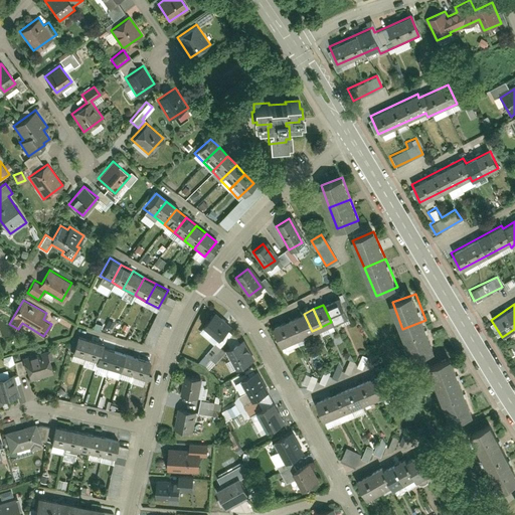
[(304,314),(294,318),(302,336),(312,331),(304,314)]
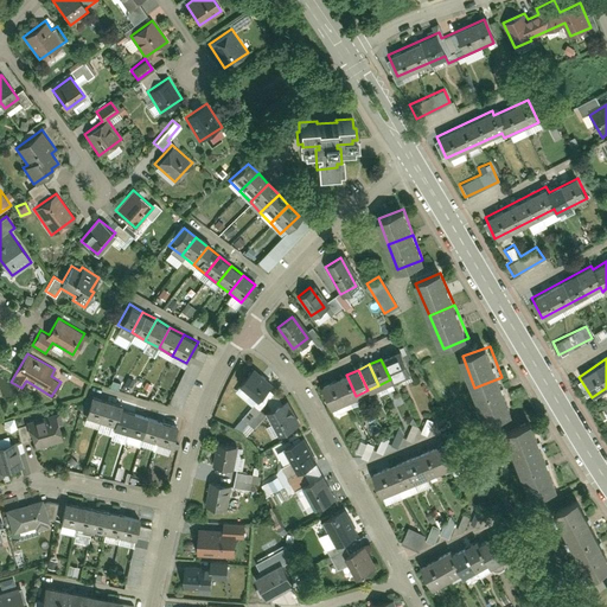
[(255,401),(268,385),(250,371),(237,388),(255,401)]
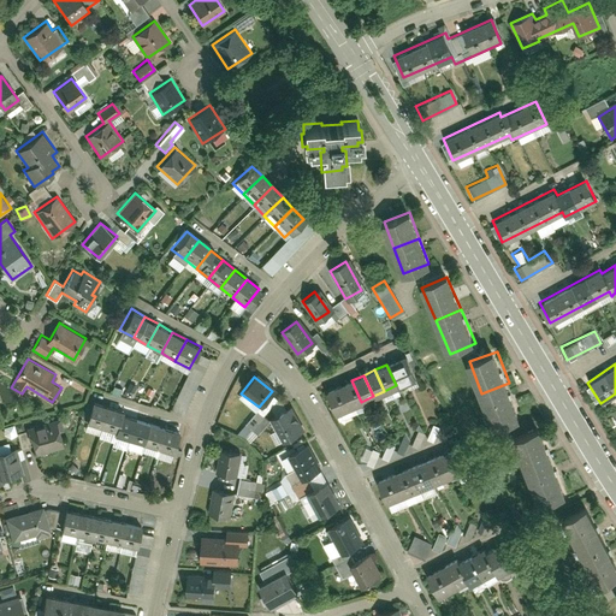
[(351,380),(339,386),(349,407),(361,402),(351,380)]
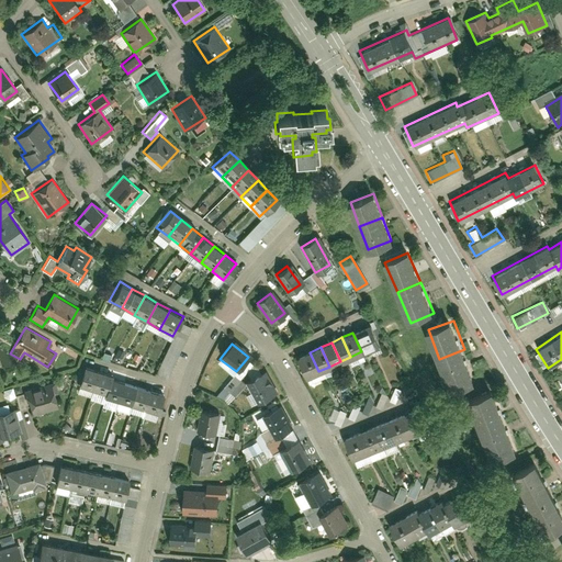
[(439,359),(450,389),(475,379),(464,349),(439,359)]
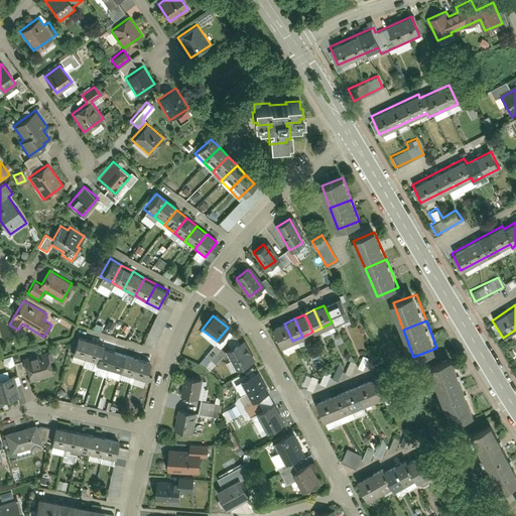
[(284,324),(275,328),(283,346),(292,341),(284,324)]
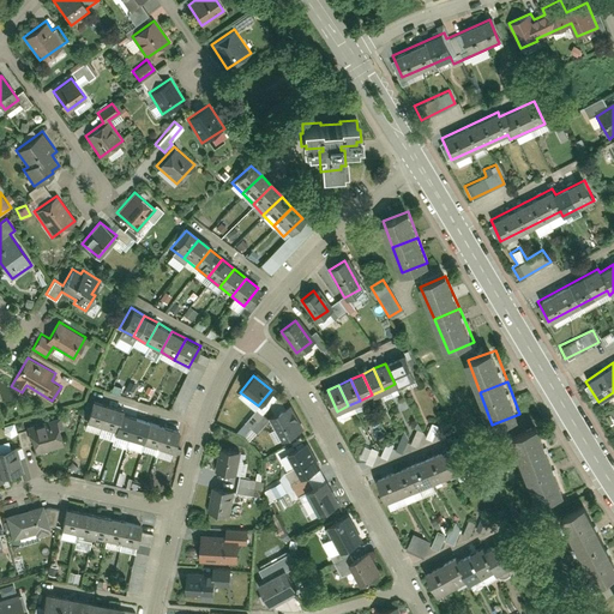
[(89,399),(83,422),(97,427),(104,404),(89,399)]
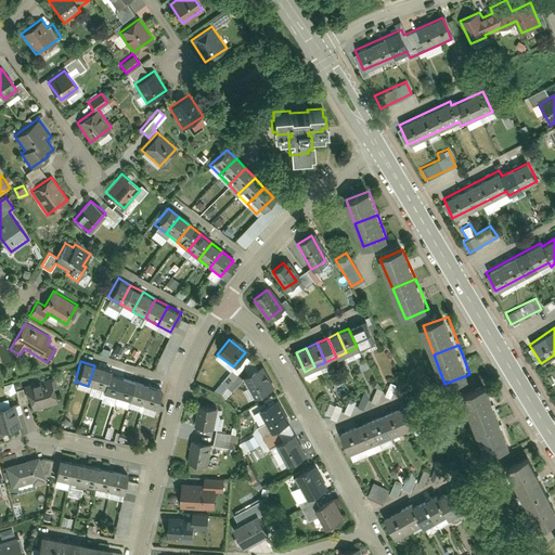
[(94,365),(88,386),(102,389),(107,370),(94,365)]
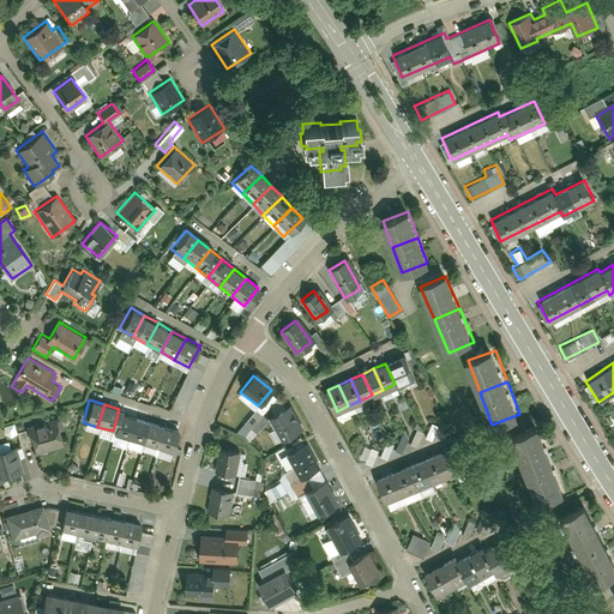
[(119,409),(113,431),(127,435),(134,413),(119,409)]
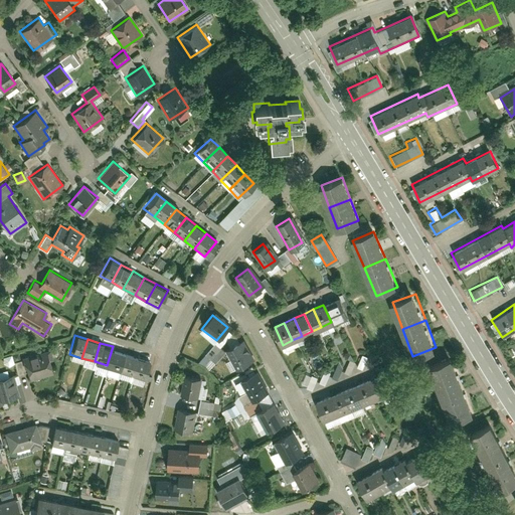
[(214,343),(198,360),(208,369),(224,352),(214,343)]
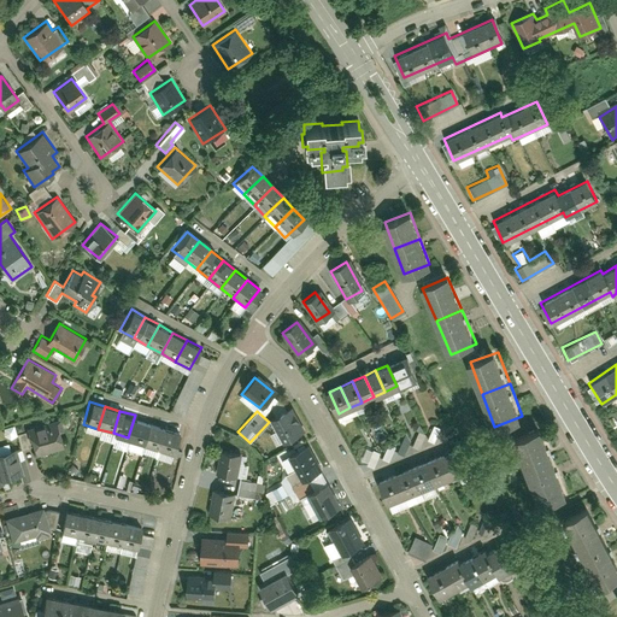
[(298,434),(287,411),(270,419),(281,441),(298,434)]
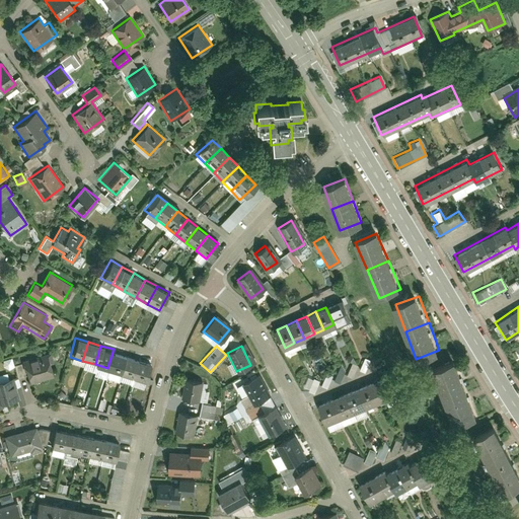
[(114,349),(107,368),(121,372),(126,353),(114,349)]
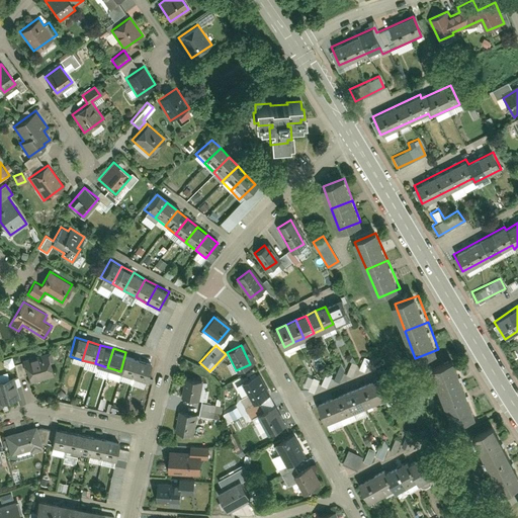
[(47,352),(22,359),(28,382),(54,374),(47,352)]
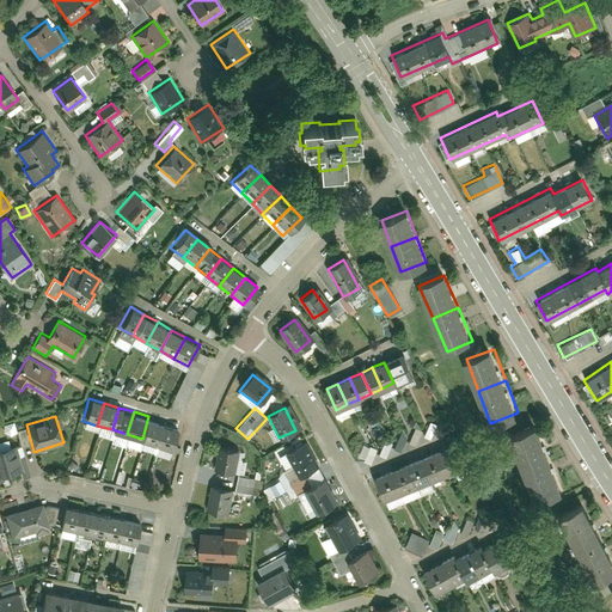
[(148,416),(142,439),(157,442),(163,421),(148,416)]
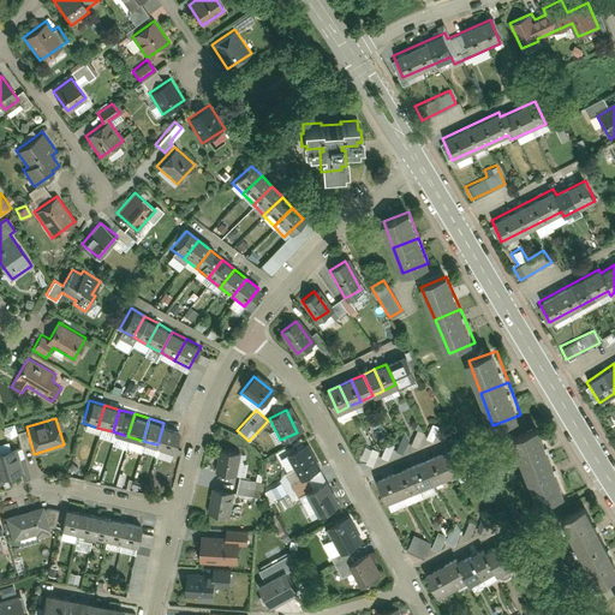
[(163,423),(157,445),(172,449),(179,428),(163,423)]
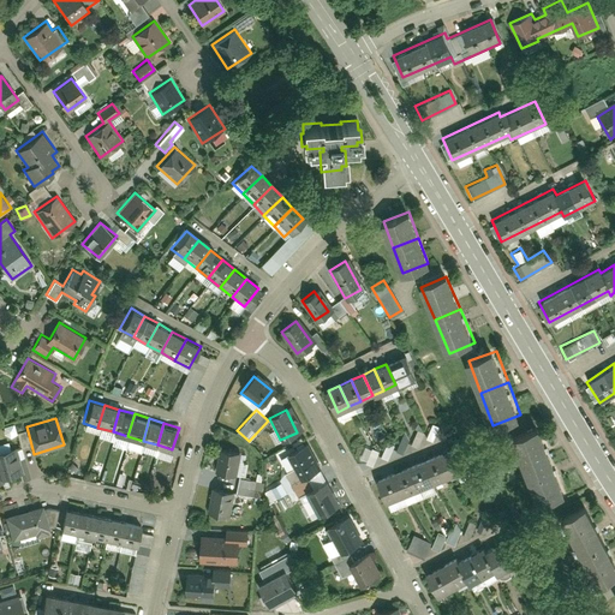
[(425,439),(433,440),(436,427),(430,424),(425,439)]
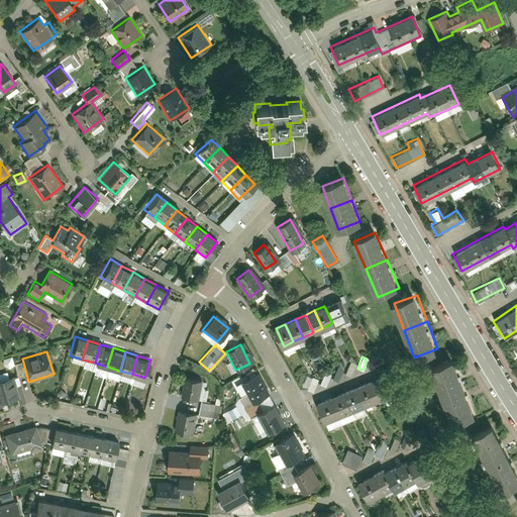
[(464,385),(453,357),(431,367),(442,394),(464,385)]
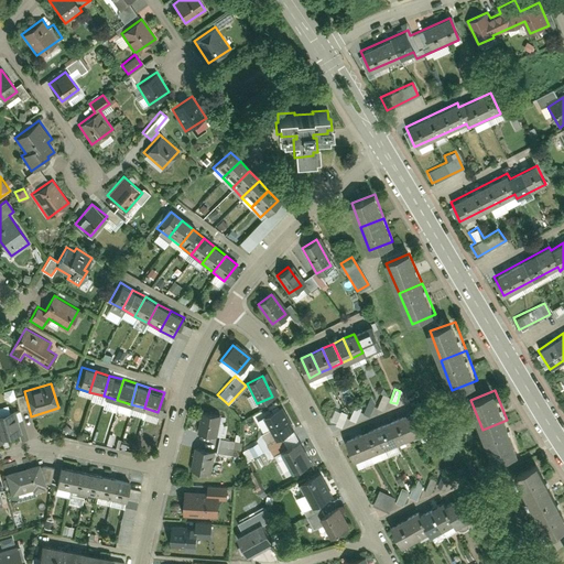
[(292,432),(279,407),(261,416),(274,441),(292,432)]
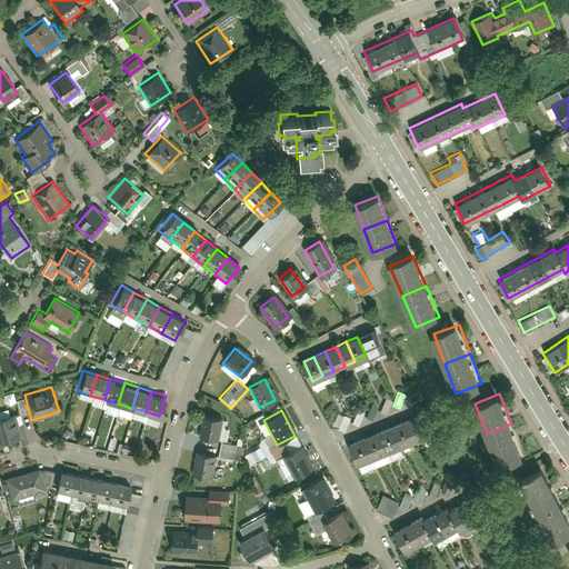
[(0,446),(2,446),(1,441),(20,437),(15,412),(0,416),(0,446)]
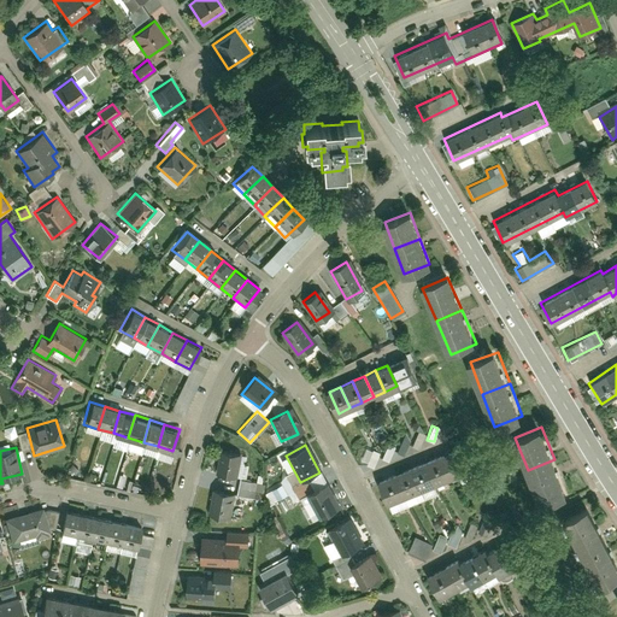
[(239,453),(219,451),(215,476),(234,480),(239,453)]
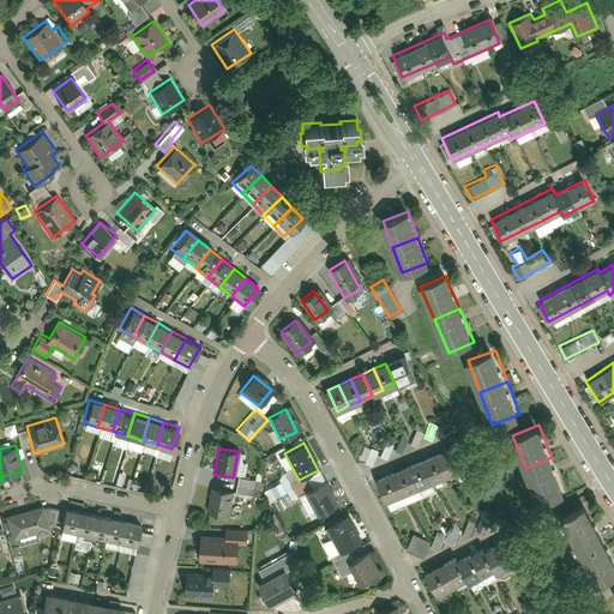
[(440,451),(427,457),(437,479),(450,473),(440,451)]
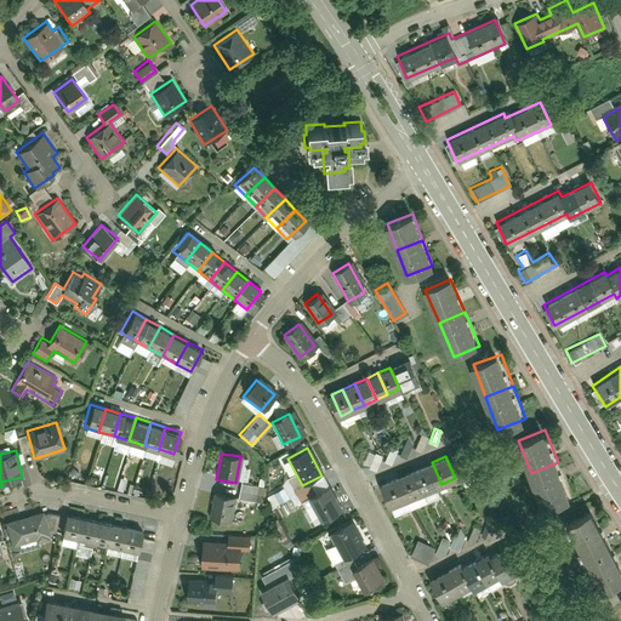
[(432,462),(419,467),(428,489),(442,484),(432,462)]
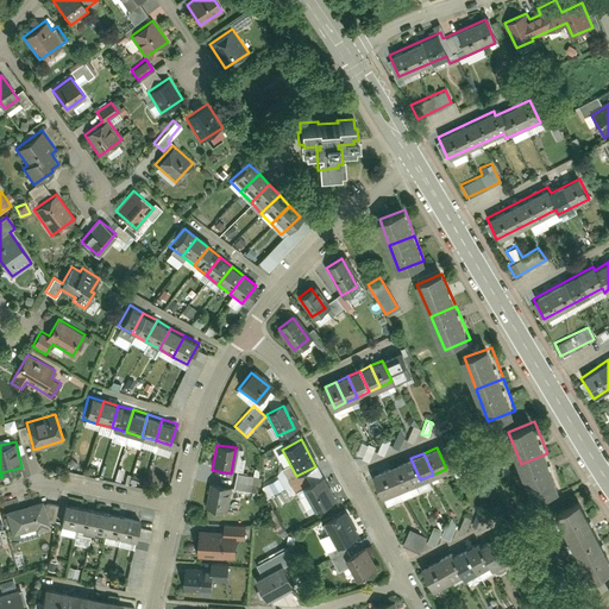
[(560,485),(547,453),(521,464),(534,497),(560,485)]
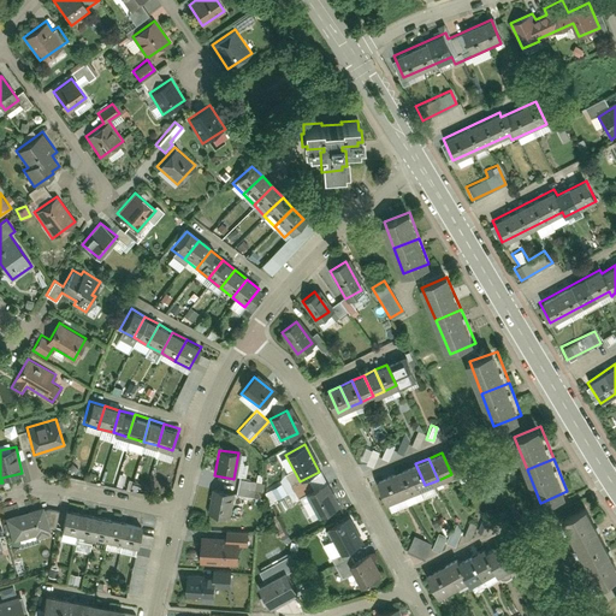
[(415,463),(402,469),(412,491),(425,485),(415,463)]
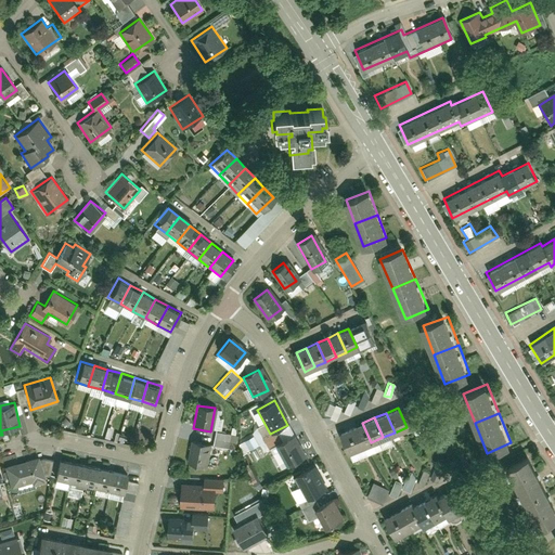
[(362,423),(350,428),(358,448),(371,442),(362,423)]
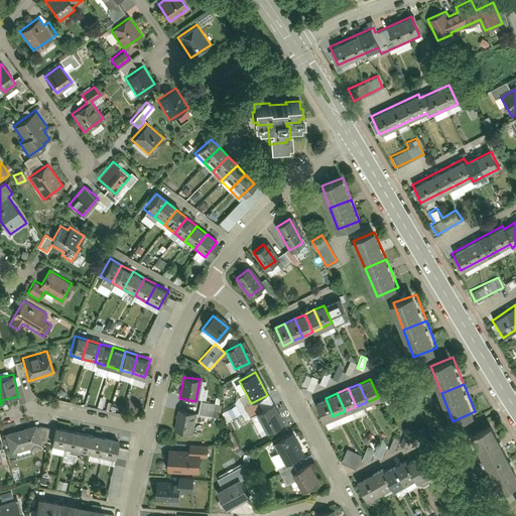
[(326,398),(313,403),(321,421),(333,416),(326,398)]
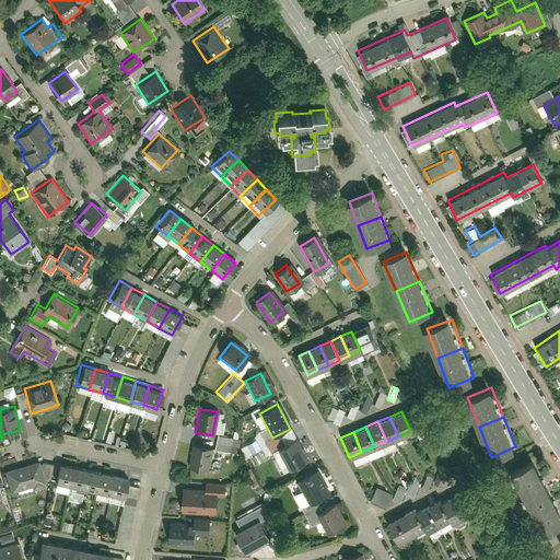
[(217,433),(212,447),(229,452),(230,446),(236,447),(238,439),(217,433)]
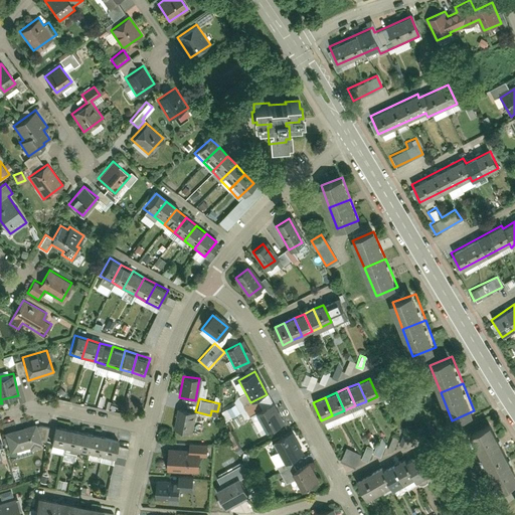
[(234,403),(222,409),(227,418),(238,412),(234,403)]
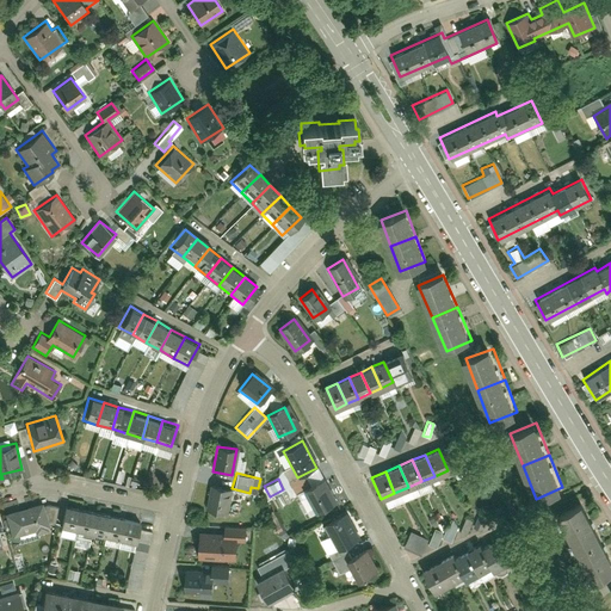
[(338,504),(327,481),(308,491),(318,512),(338,504)]
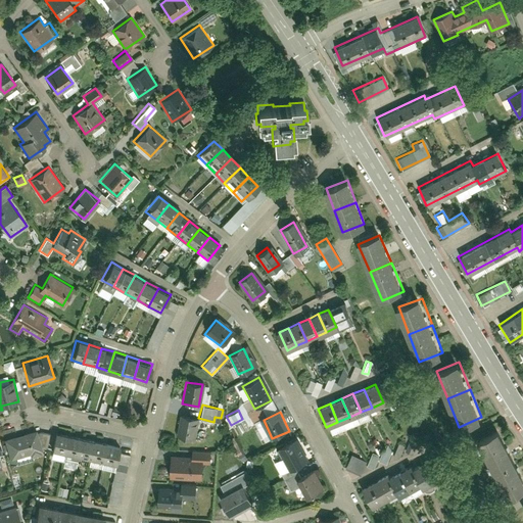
[(195,420),(181,417),(176,438),(191,441),(195,420)]
